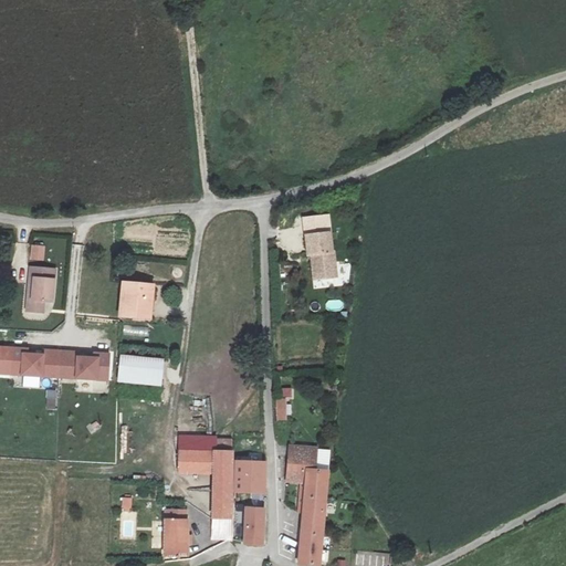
[(314,279),(336,276),(328,215),(304,218),(308,254),(314,253),(314,259),(312,259),(314,279)]
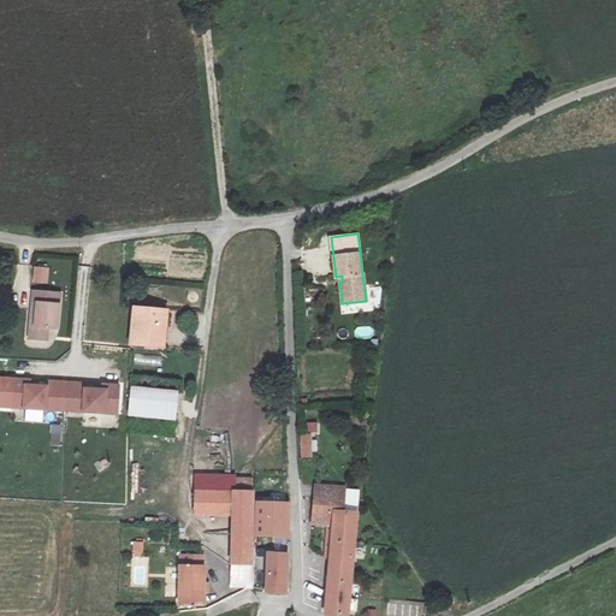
[(35,267),(33,283),(47,284),(49,270),(35,267)]
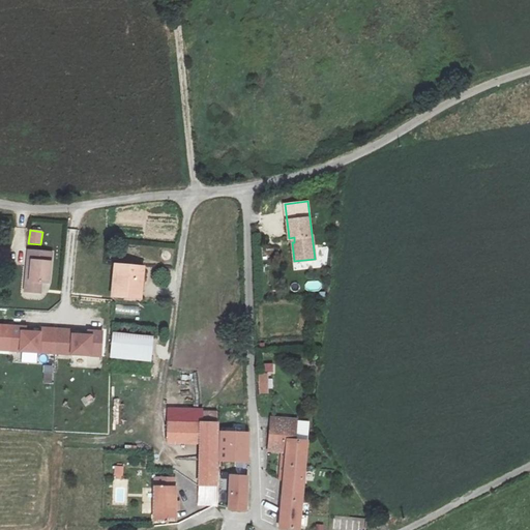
[(27,251),(24,291),(43,292),(46,266),(51,266),(52,253),(27,251)]
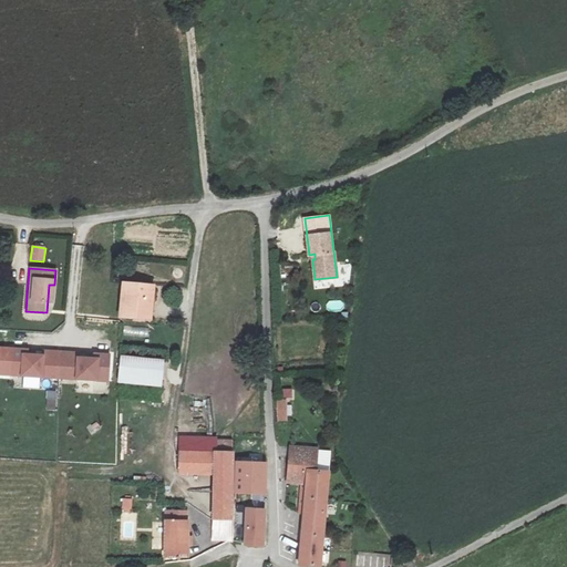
[(151,320),(155,286),(122,282),(119,317),(151,320)]
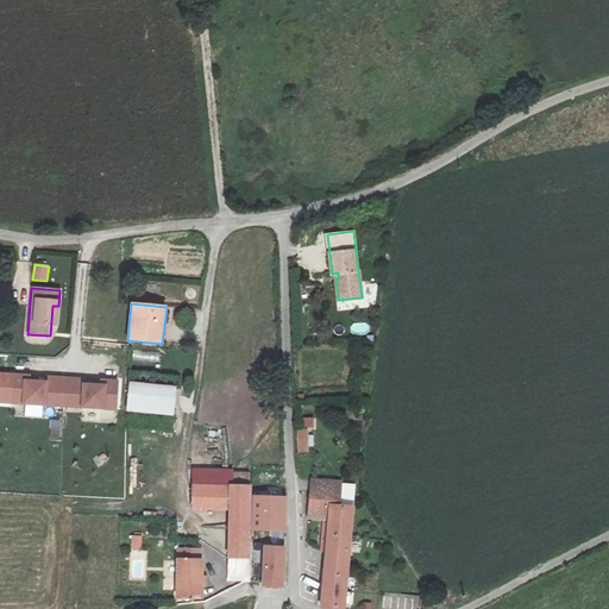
[(159,362),(159,352),(132,351),(132,359),(159,362)]
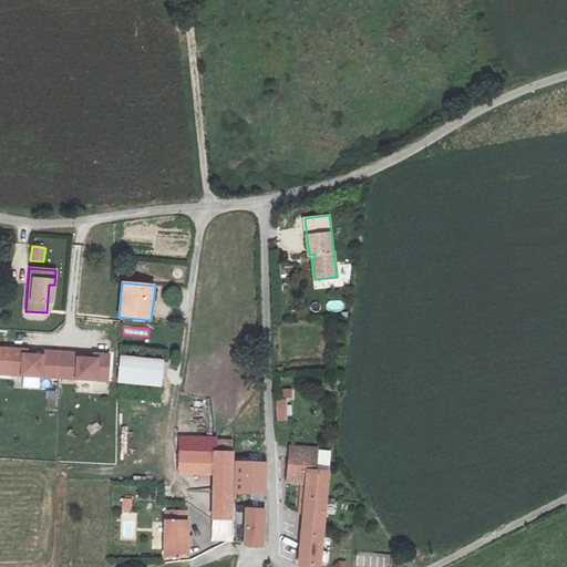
[(78,351),(41,349),(40,354),(31,353),(31,349),(0,346),(0,374),(105,380),(107,353),(88,352),(86,358),(78,357),(78,351)]
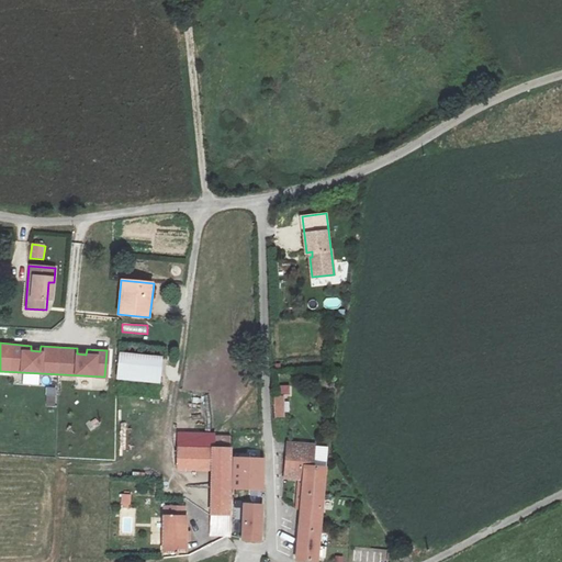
[(119,352),(116,379),(158,382),(160,357),(119,352)]
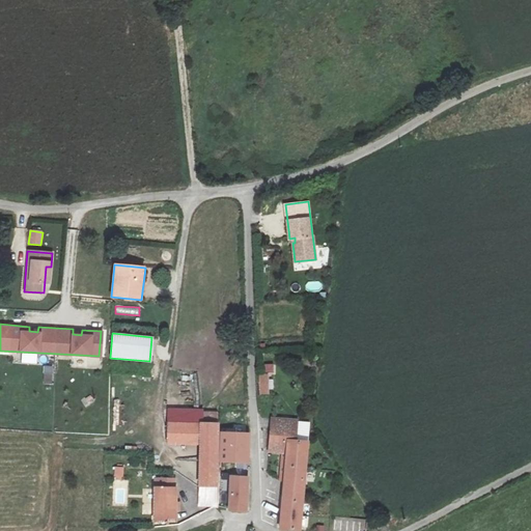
[(275,372),(275,364),(263,365),(263,373),(275,372)]
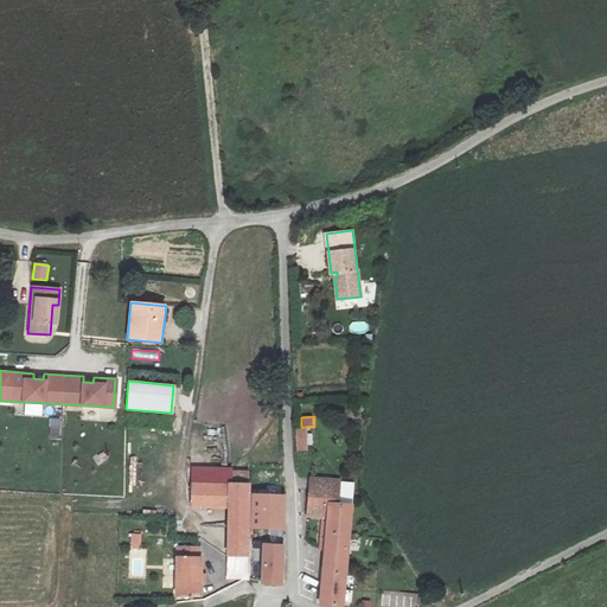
[(61,439),(62,419),(50,419),(50,439),(61,439)]
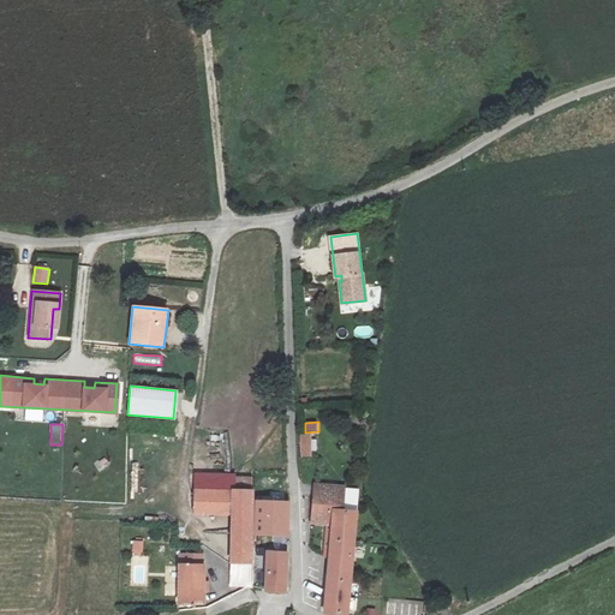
[(312,434),(299,434),(300,458),(312,458),(312,434)]
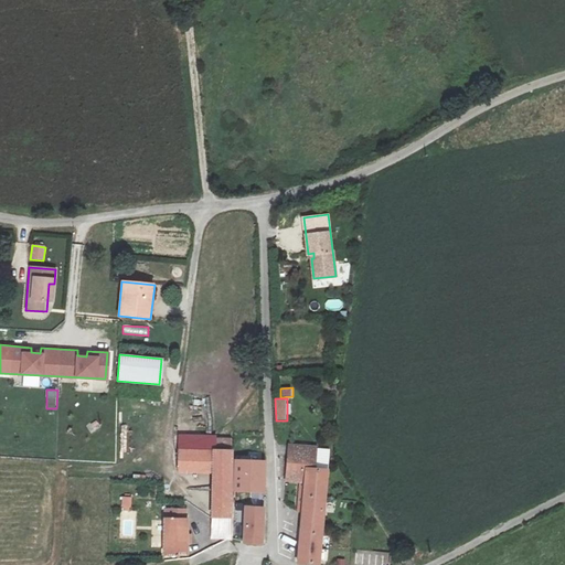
[(96,419),(86,425),(92,436),(103,429),(96,419)]
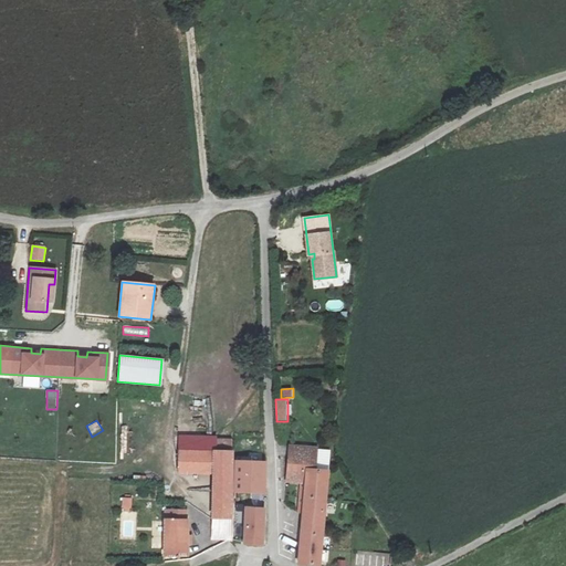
[(212,472),(212,516),(232,517),(234,451),(216,451),(216,437),(179,436),(178,471),(212,472)]
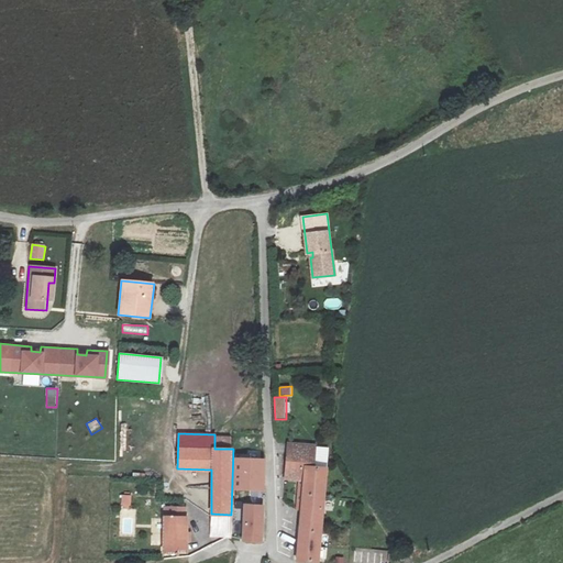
[(298,560),(316,562),(319,562),(328,467),(315,465),(316,444),(288,443),(286,478),(304,481),(298,560)]
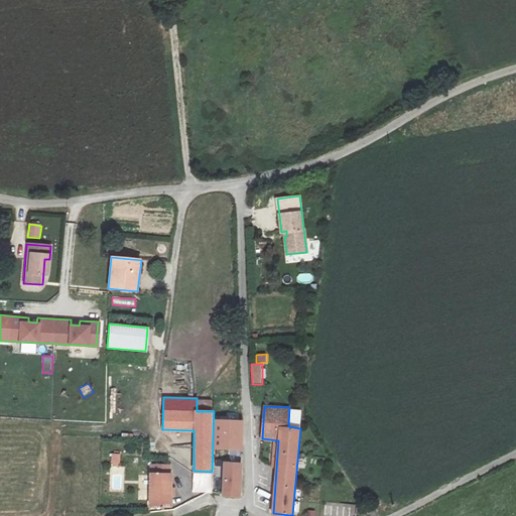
[(241,448),(241,420),(215,420),(214,447),(241,448)]
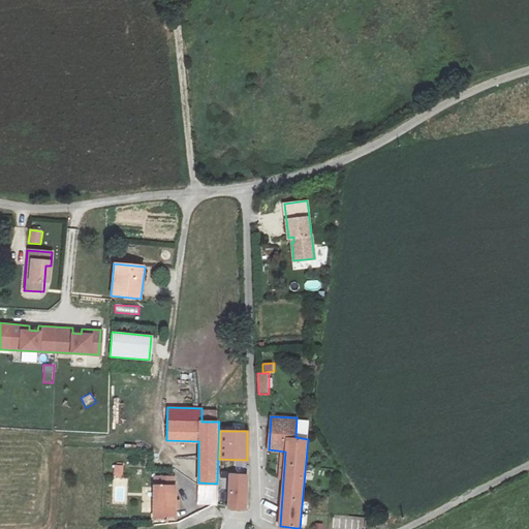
[(115,465),(114,477),(122,478),(123,465),(115,465)]
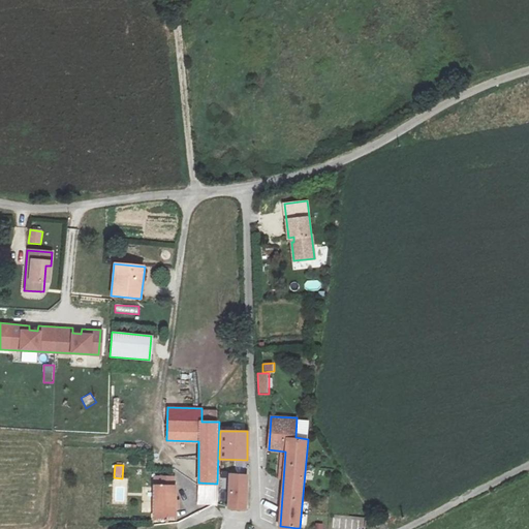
[(246,509),(247,476),(230,475),(228,508),(246,509)]
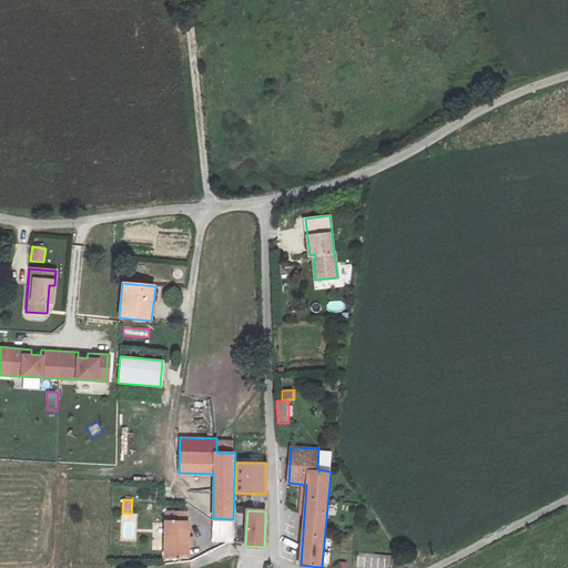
[(166,557),(176,557),(176,553),(188,553),(188,511),(165,513),(166,557)]
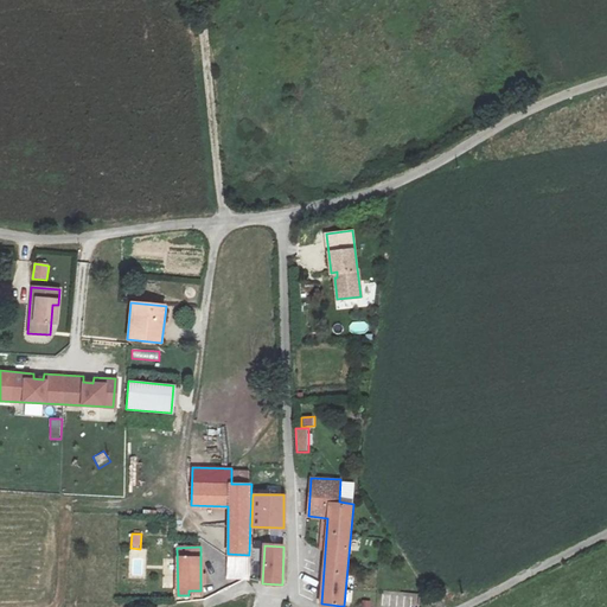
[(383,589),(379,606),(417,606),(420,595),(383,589)]
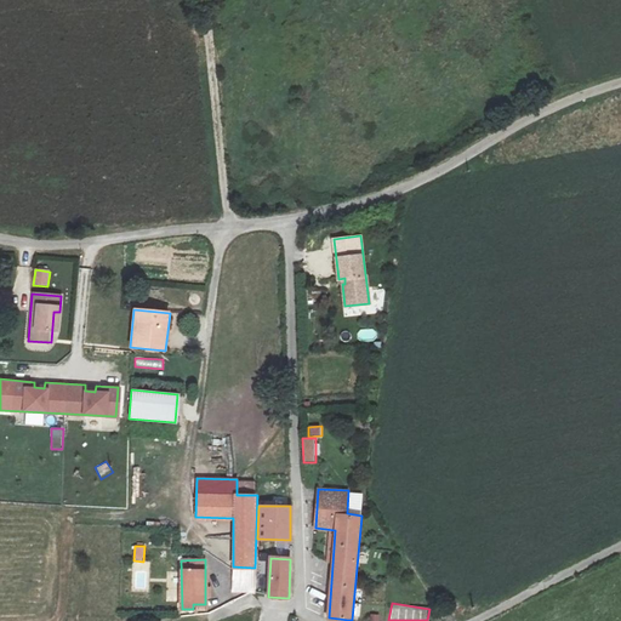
All buildings are outlined.
